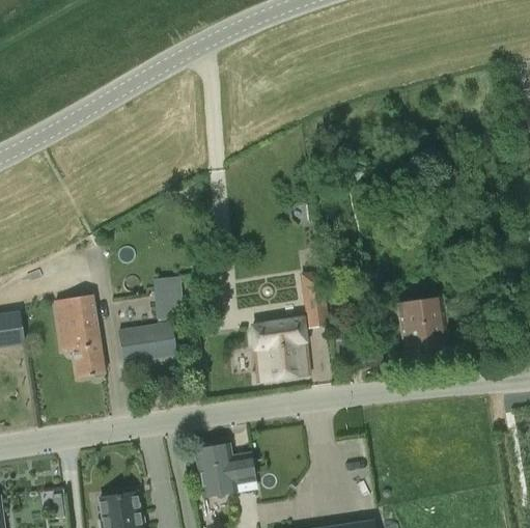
[(154,277),(158,316),(185,314),(182,274),(154,277)]
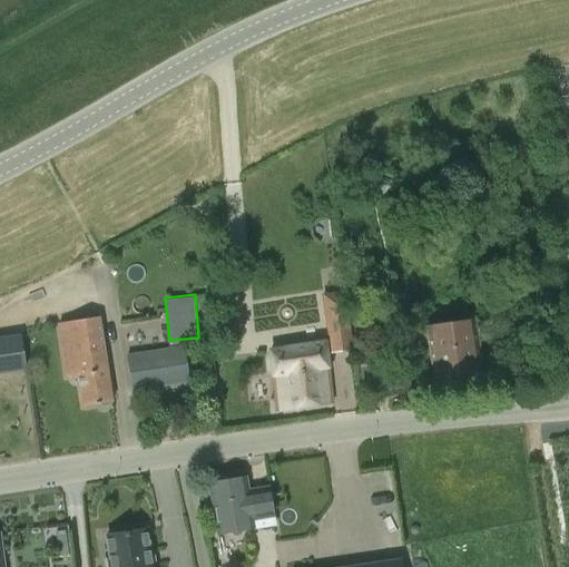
[(349,308),(326,311),(331,350),(354,346),(349,308)]
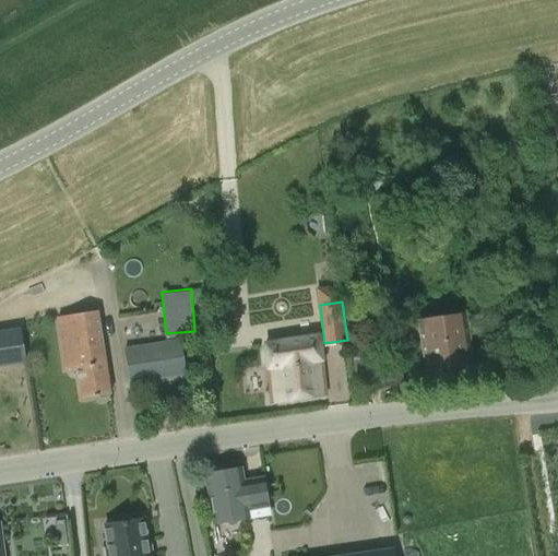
[(58,315),(67,367),(78,365),(82,397),(111,392),(97,308),(58,315)]
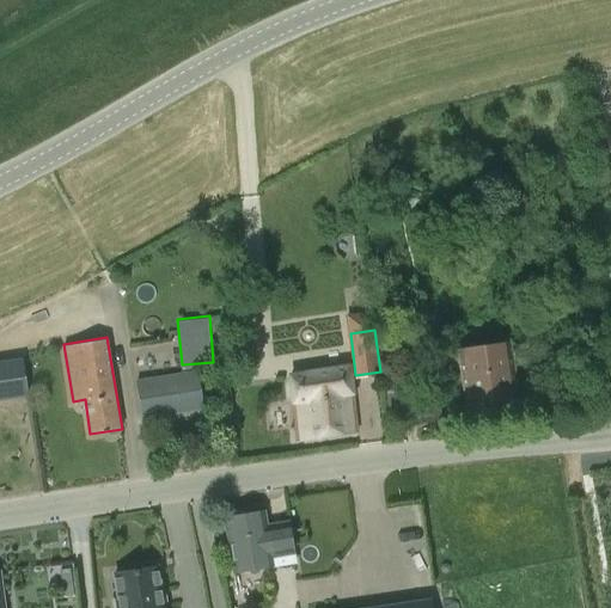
[(458,348),(469,415),(520,406),(511,341),(458,348)]
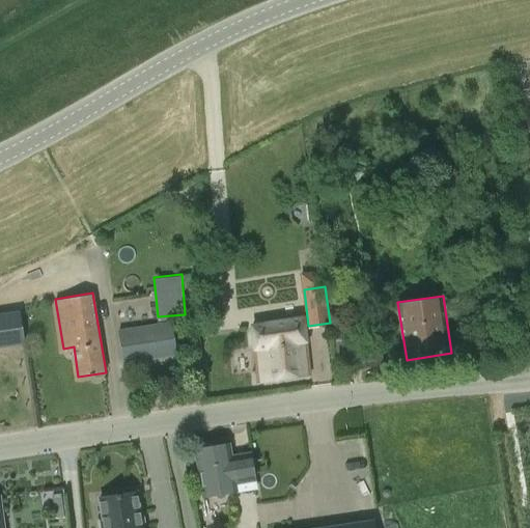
[(0,343),(24,340),(20,310),(0,313),(0,343)]
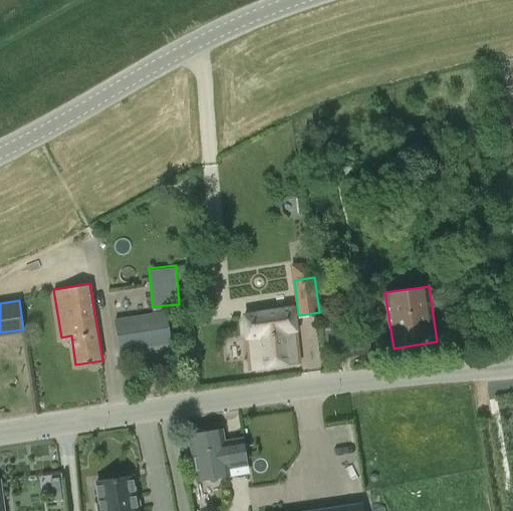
[(294,306),(242,312),(249,367),(301,360),(294,306)]
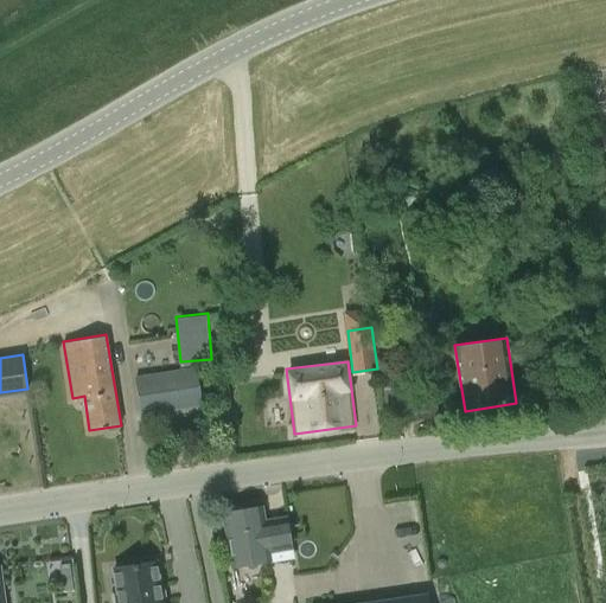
[(135,374),(141,414),(204,403),(198,365),(135,374)]
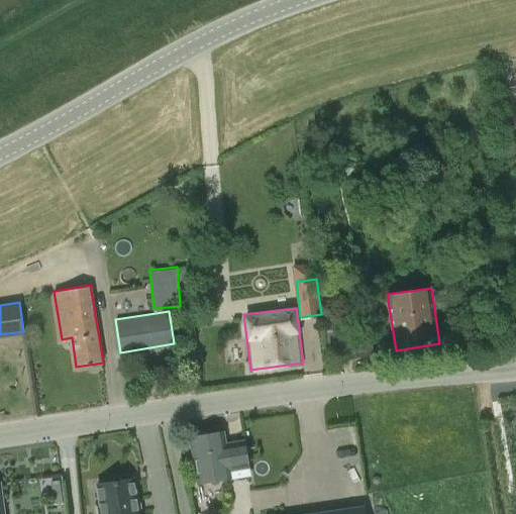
[(339,341),(336,323),(327,324),(329,342),(339,341)]
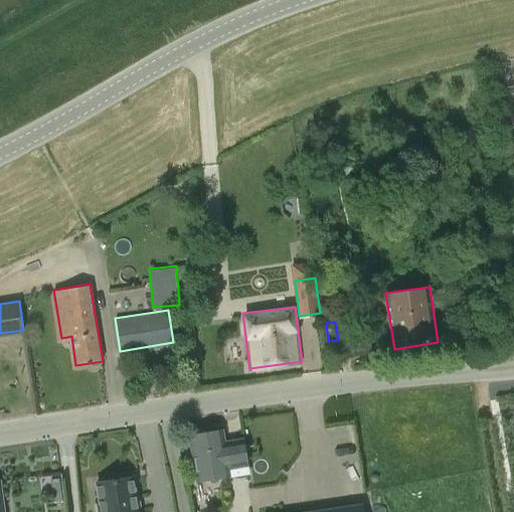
[(224,430),(190,435),(197,481),(248,472),(243,438),(225,441),(224,430)]
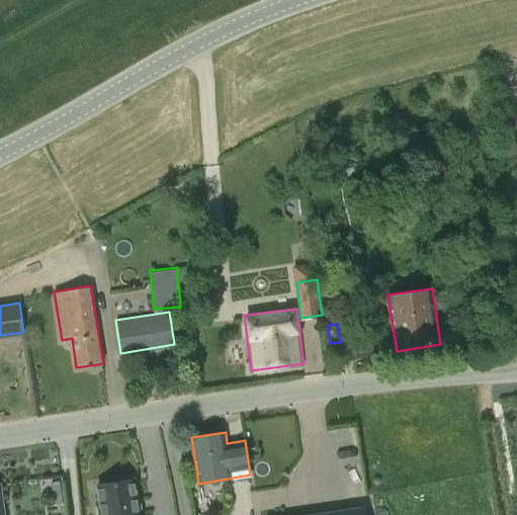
[(97,485),(101,507),(96,508),(97,514),(139,514),(134,479),(97,485)]
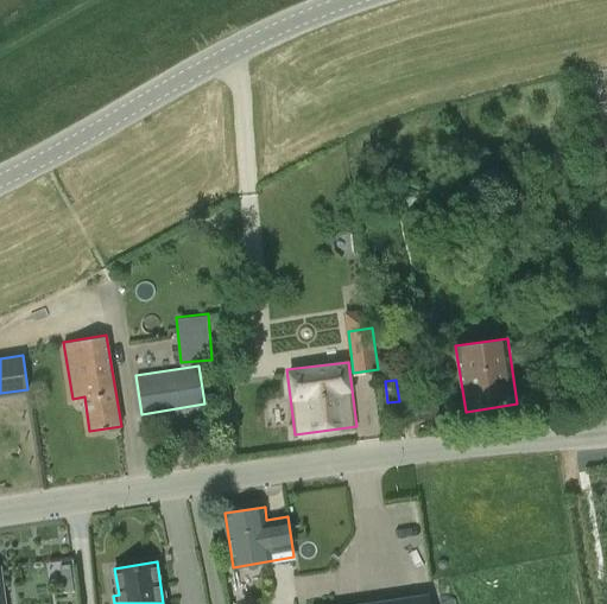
[(429,603),(429,593),(355,603),(429,603)]
